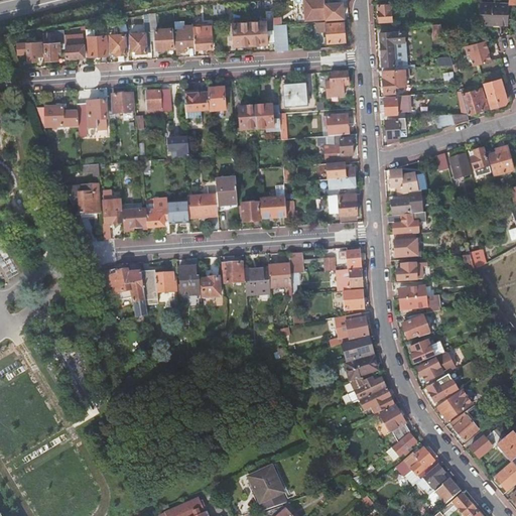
[(325,0),(303,0),(304,21),(344,18),(343,3),(325,4),(325,0)]
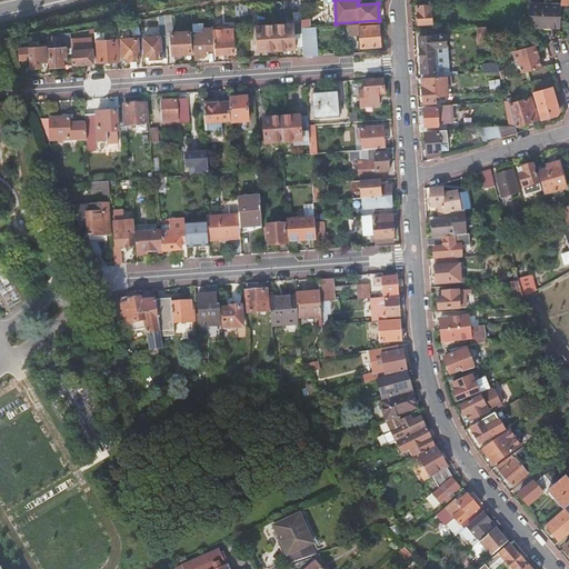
[(568,5),(561,5),(530,3),(529,28),(550,28),(560,28),(560,19),(568,19),(568,5)]
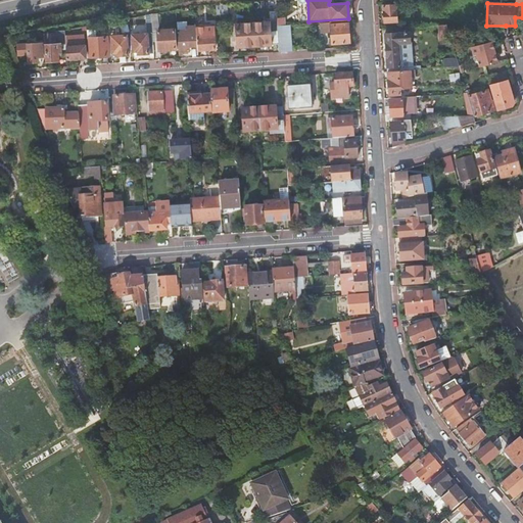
[(396,4),(383,5),(384,21),(397,20),(396,4)]
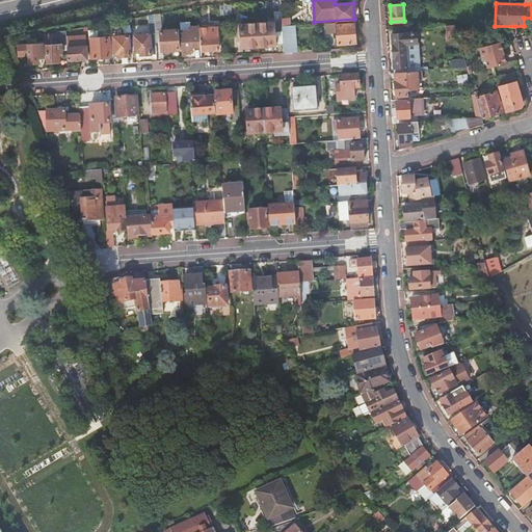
[(161,12),(154,15),(155,32),(161,31),(162,51),(179,50),(178,30),(162,31),(161,12)]
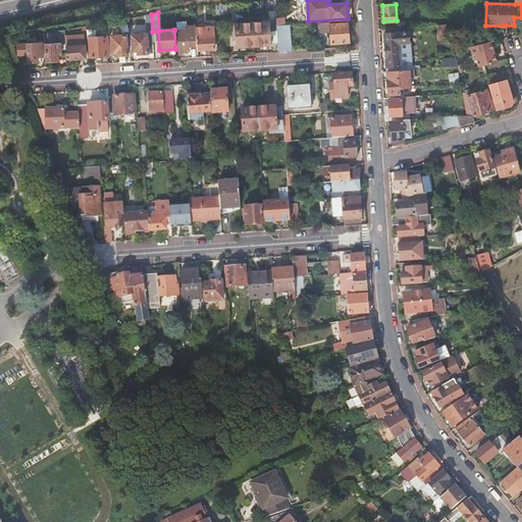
[(253,23),(254,46),(278,44),(277,25),(276,21),(253,23)]
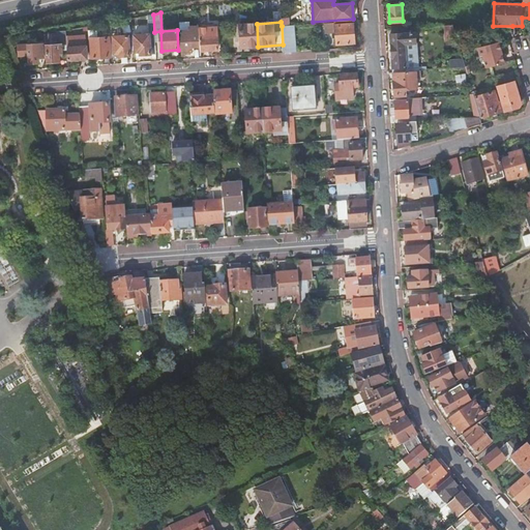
[(325,33),(335,33),(336,45),(355,42),(353,23),(334,24),(334,22),(324,23),(325,33)]
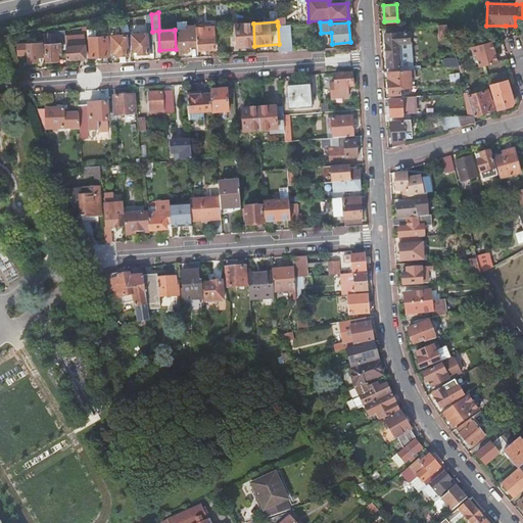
[(254,46),(253,24),(236,25),(238,47),(254,46)]
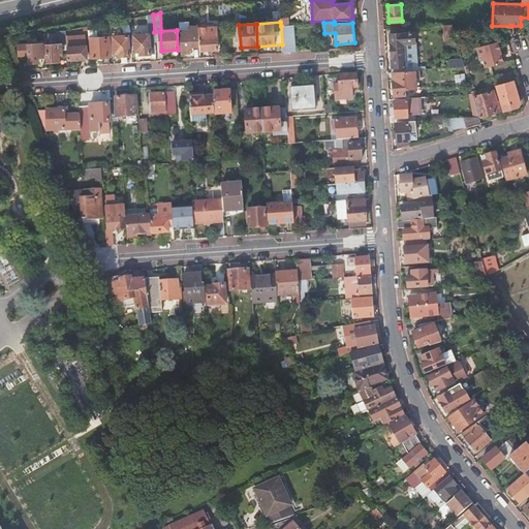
[(455,34),(452,24),(443,25),(444,34),(455,34)]
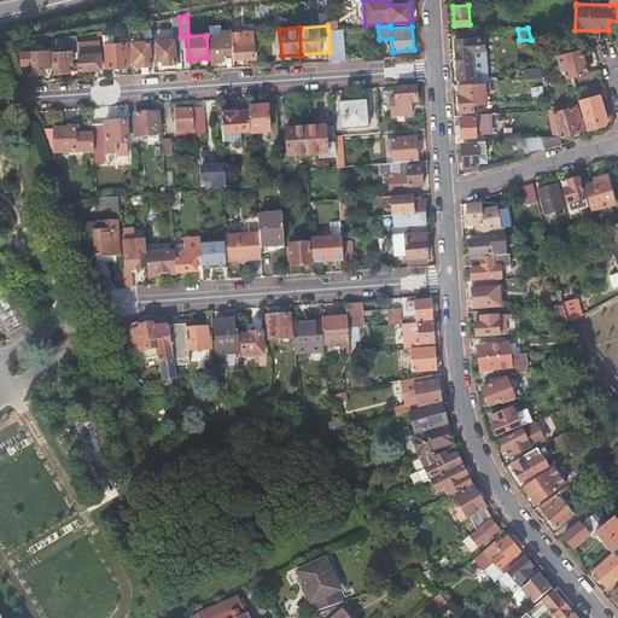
[(330,62),(344,60),(342,29),(328,30),(330,52),(330,62)]
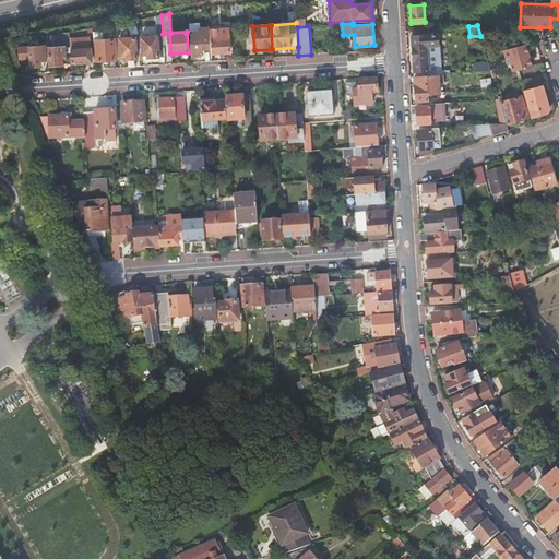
[(190,33),(191,56),(202,55),(202,49),(211,48),(211,40),(210,32),(210,30),(210,28),(200,30),(200,33),(190,33)]
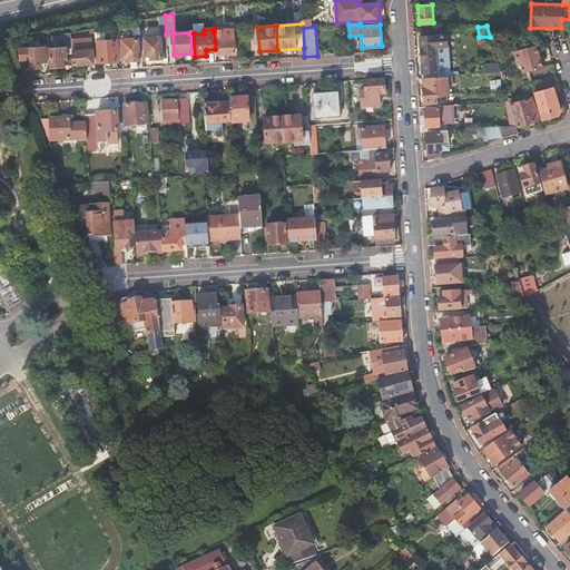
[(215,41),(215,49),(216,55),(235,53),(234,29),(214,30),(214,32),(215,41)]
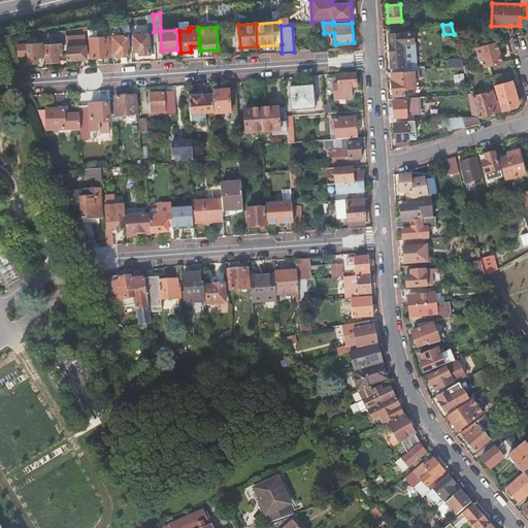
[(62,31),(57,32),(58,45),(46,45),(47,62),(61,62),(60,54),(63,54),(63,44),(67,44),(66,37),(66,31),(62,31)]
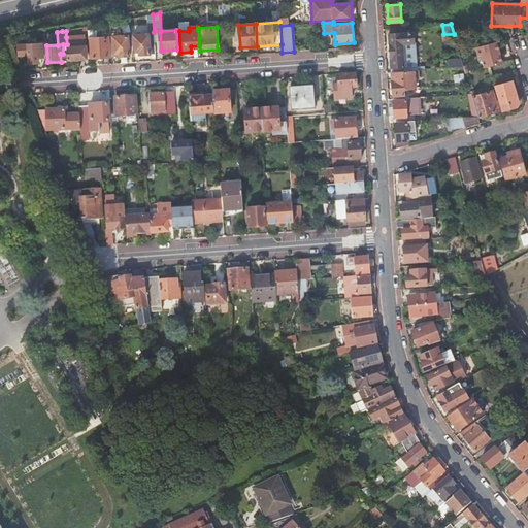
[(390,51),(402,50),(415,48),(414,31),(389,33),(390,51)]
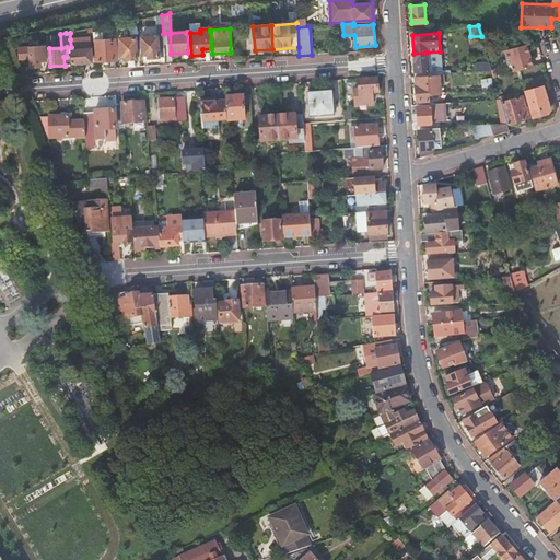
[(159,56),(164,56),(163,36),(141,37),(142,56),(147,55),(147,58),(159,57),(159,56)]
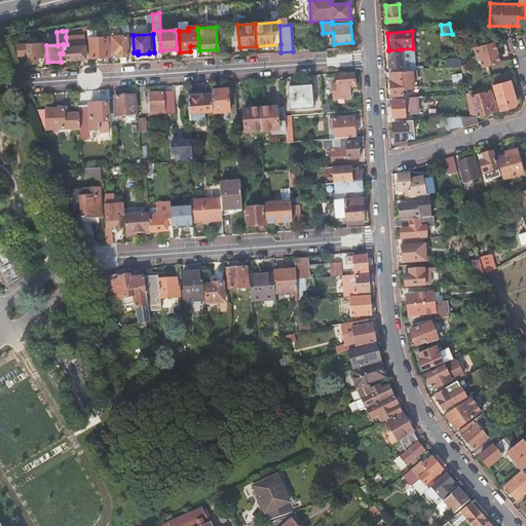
[(66,37),(67,44),(68,60),(86,59),(85,40),(85,39),(84,38),(84,37),(83,37),(82,36),(81,36),(80,36),(66,37)]
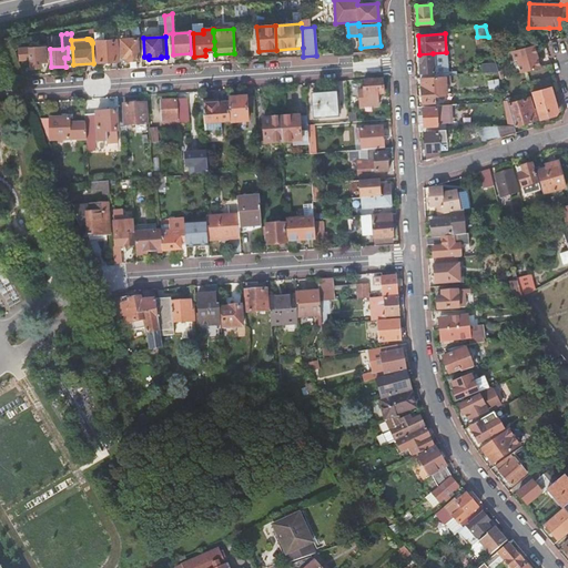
[(138,39),(122,40),(123,58),(129,58),(129,60),(140,59),(138,39)]
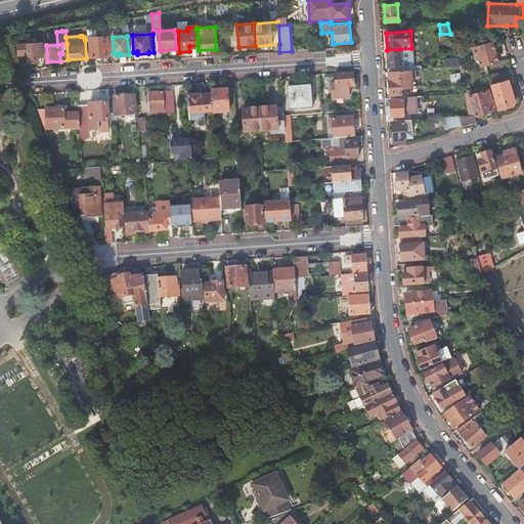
[(108,37),(89,39),(90,57),(110,56),(108,37)]
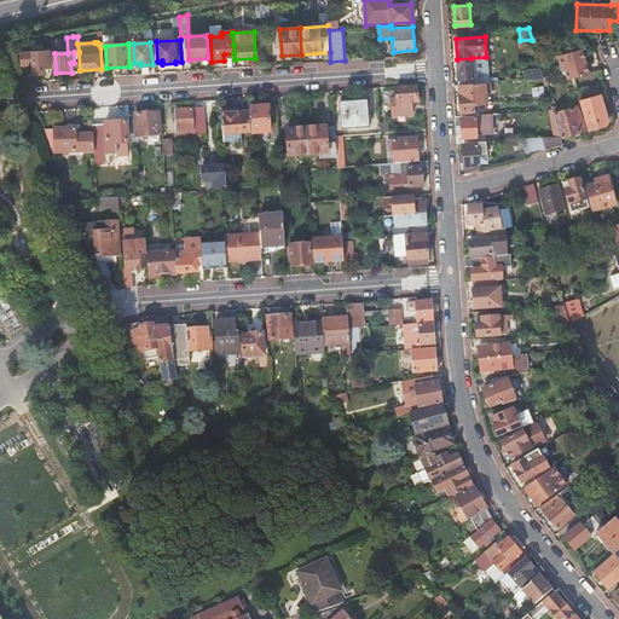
[(589,74),(583,50),(556,57),(560,67),(562,67),(566,80),(589,74)]
